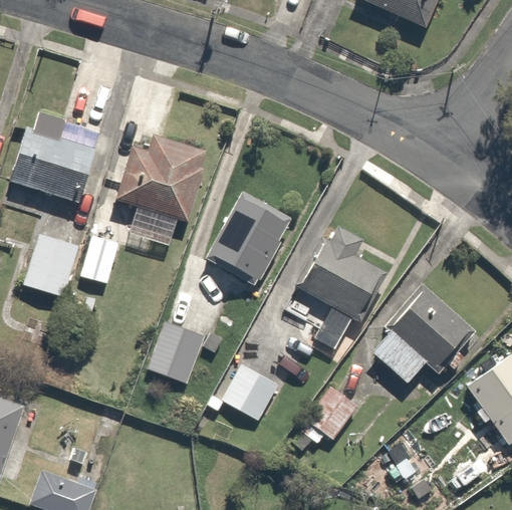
[(350,0),(349,2),(430,31),(441,0),(350,0)]
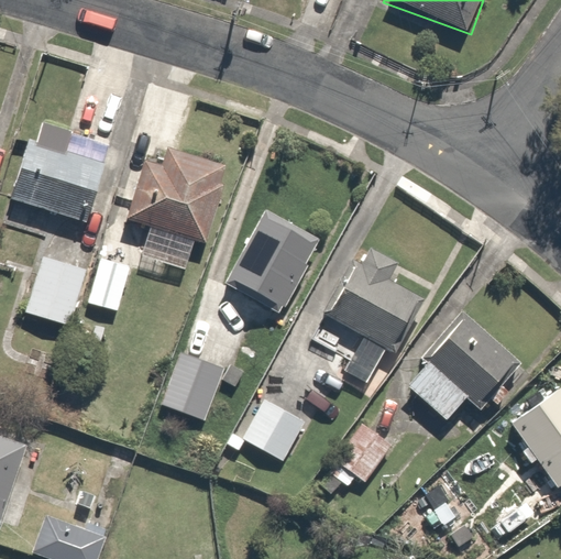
[(40,139),(34,136),(12,195),(95,227),(116,171),(73,154),(80,135),(46,122),(40,139)]
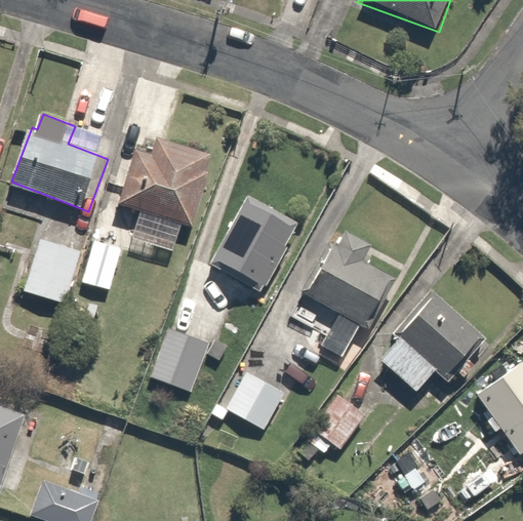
[(152,156),(134,150),(114,206),(195,234),(223,155),(160,133),(152,156)]
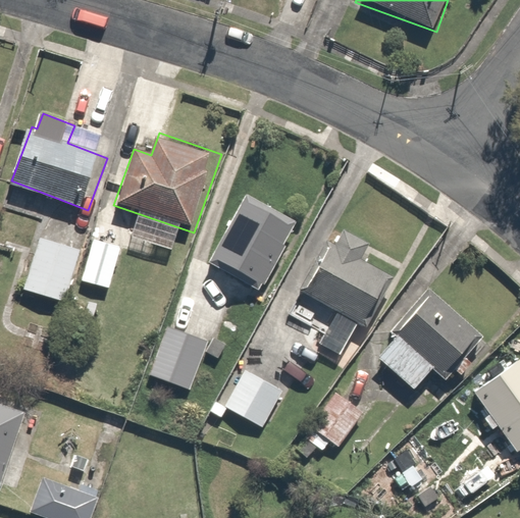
[(299,227),(246,195),(207,259),(260,292),(299,227)]
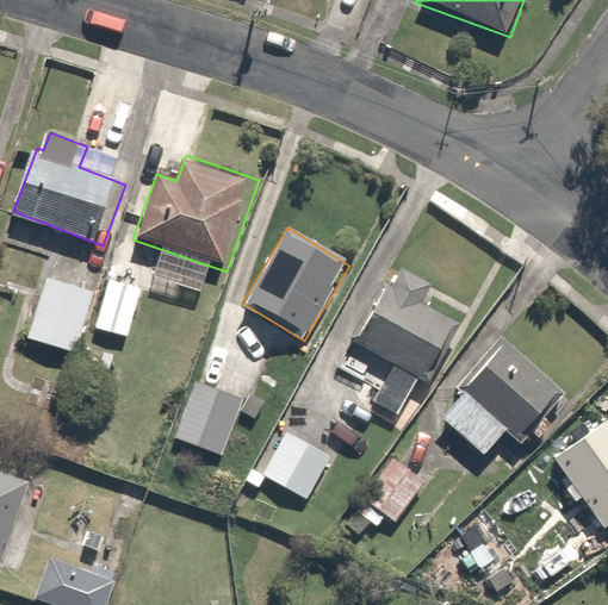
[(391,261),(351,336),(440,384),(470,330),(426,306),(436,286),(391,261)]
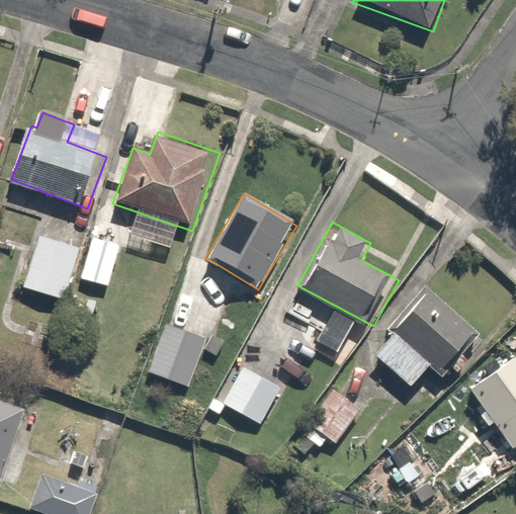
[(84,243),(39,231),(23,288),(69,301),(84,243)]
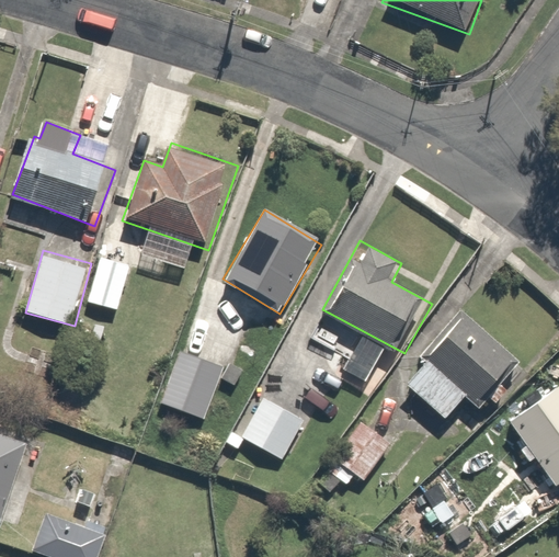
[(136,261),(102,251),(87,302),(121,311),(136,261)]
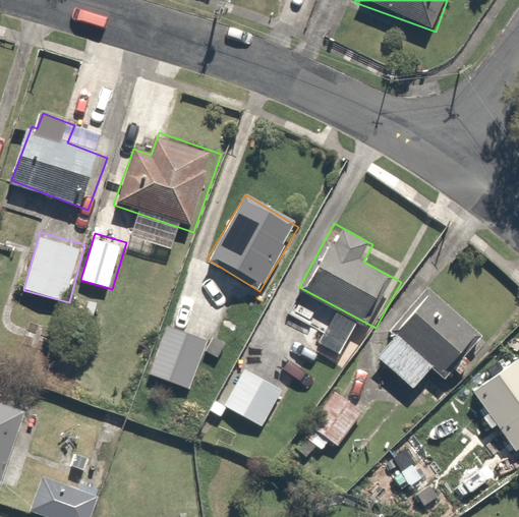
[(426,289),(372,353),(414,390),(436,364),(450,377),(483,338),(426,289)]
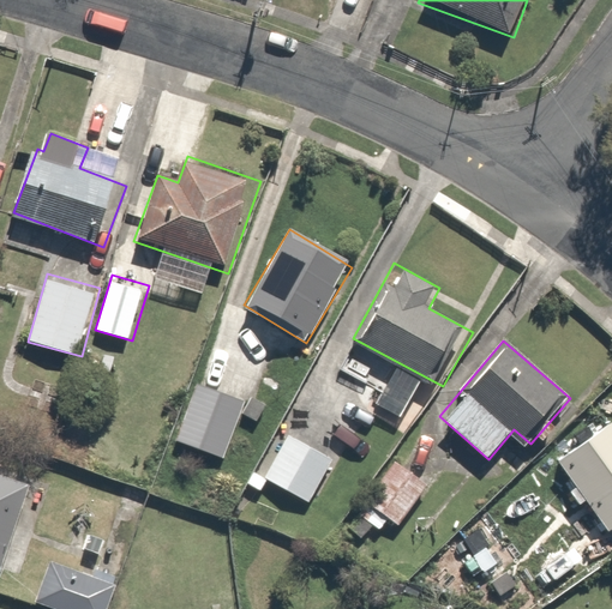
[(256,399),(203,380),(179,444),(233,463),(256,399)]
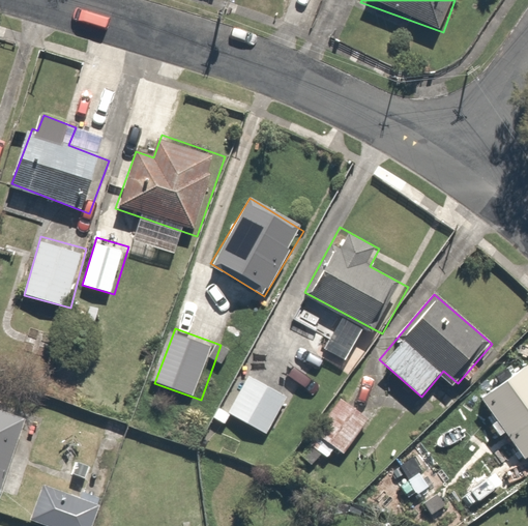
[(235,415),(266,433),(287,393),(239,369),(214,414),(231,422),(235,415)]
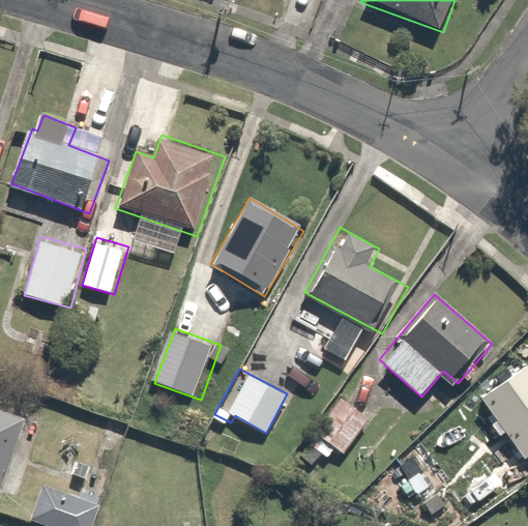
[(527,377),(493,404),(527,449),(527,377)]
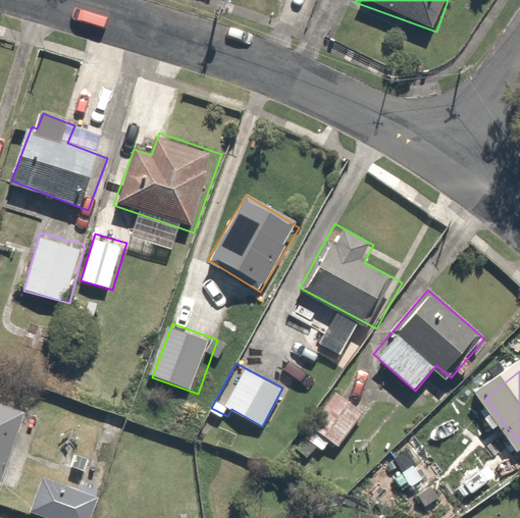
[(365,407),(335,385),(301,435),(330,457),(365,407)]
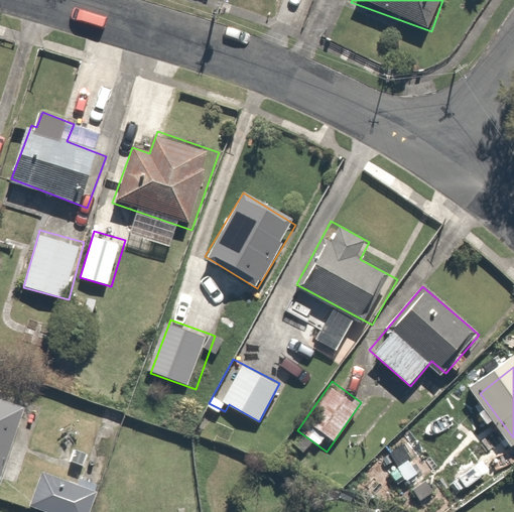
[(0,477),(3,478),(25,416),(0,407),(0,477)]
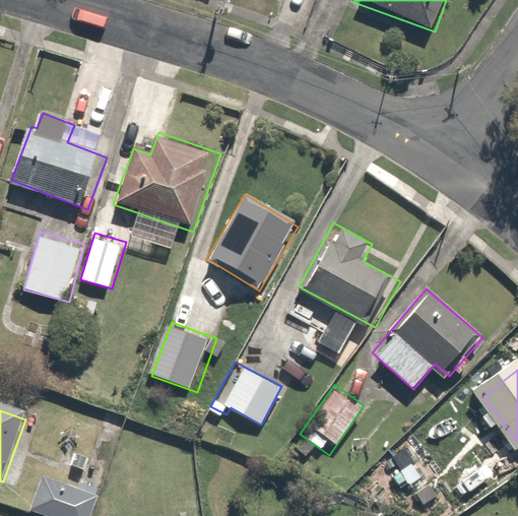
[(91,515),(99,498),(42,476),(28,512),(38,515),(91,515)]
